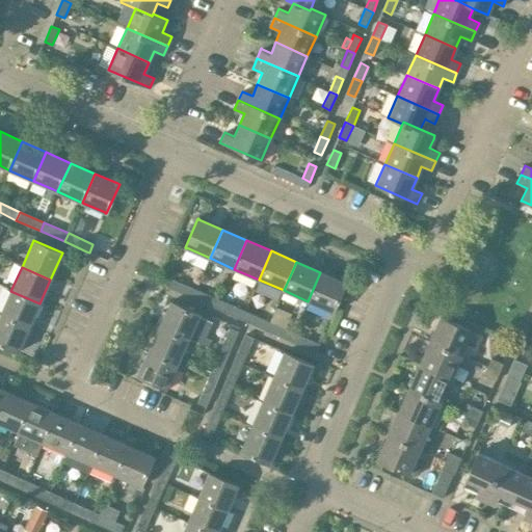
[(320,272),(308,301),(331,312),(333,313),(346,283),(345,283),(344,283),(320,272)]
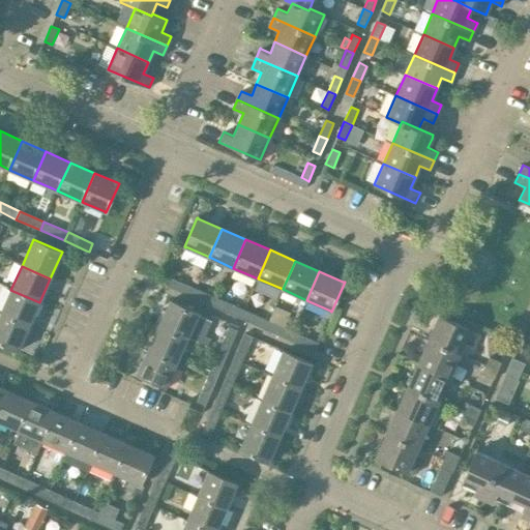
[(171,277),(167,286),(182,293),(186,294),(193,297),(197,289),(189,286),(186,285),(171,277)]
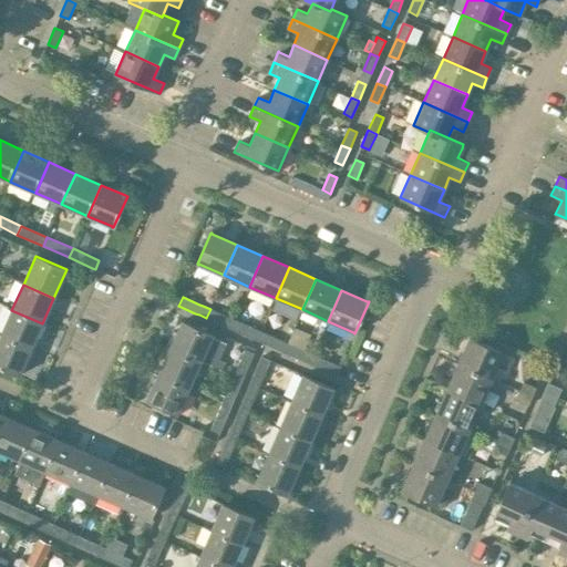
[(210,309),(206,318),(222,325),(225,327),(233,330),(236,321),(229,318),(225,316),(210,309)]
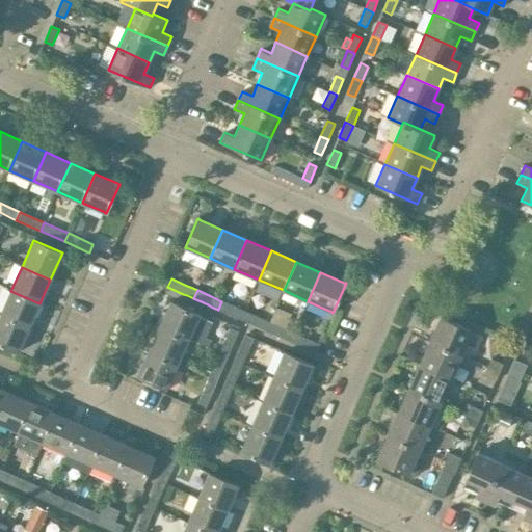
[(10,291),(0,315),(28,328),(40,303),(10,291)]
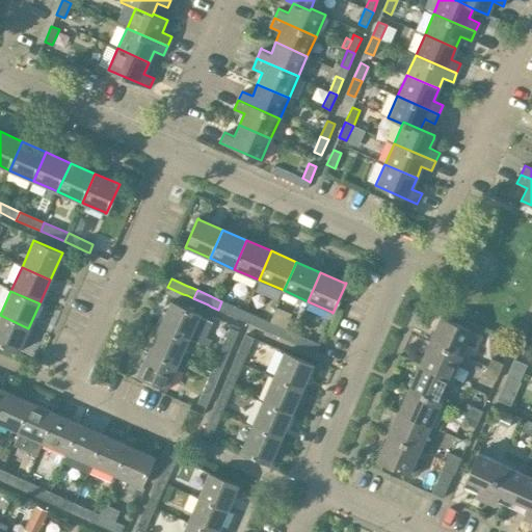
[(170,302),(159,326),(188,339),(198,316),(198,315),(200,315),(200,314),(170,301),(169,302),(170,302)]
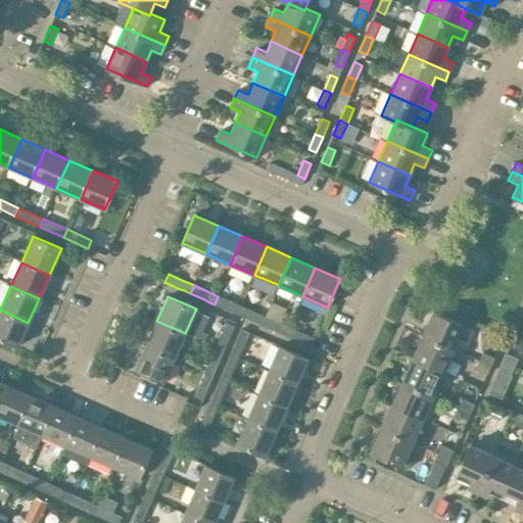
[(218,296),(215,304),(228,311),(232,312),(238,315),(242,306),(235,303),(232,302),(218,296)]
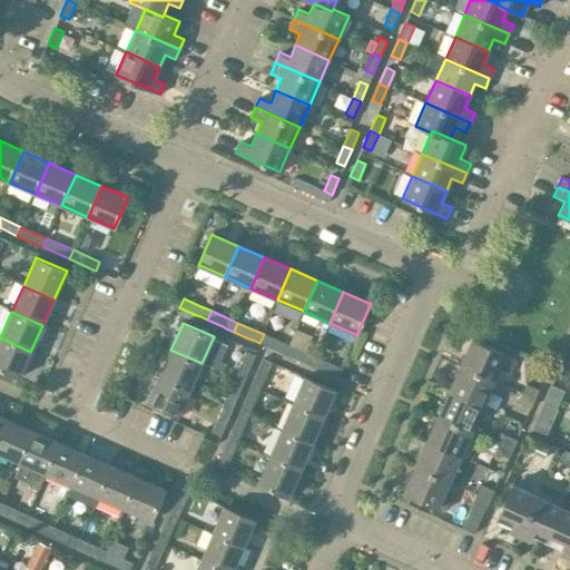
[(264,334),(259,343),(275,350),(278,352),(286,355),(291,346),(290,345),(283,343),(278,341),(264,334)]
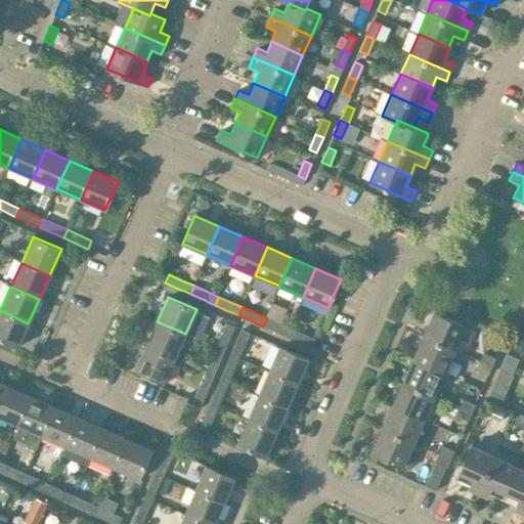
[(0,339),(17,347),(18,346),(27,326),(28,323),(0,310),(0,339)]
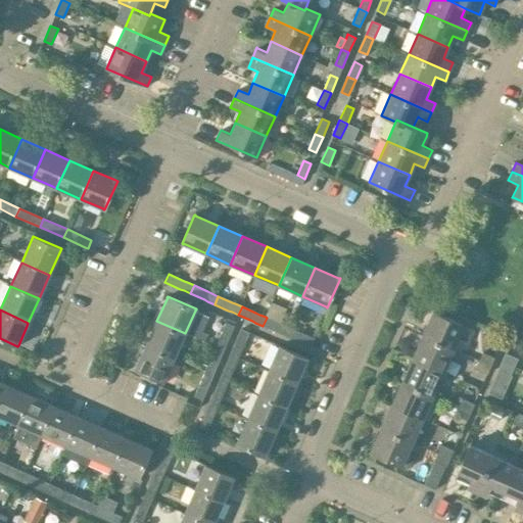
[(432,313),(422,335),(454,349),(464,326),(432,313)]
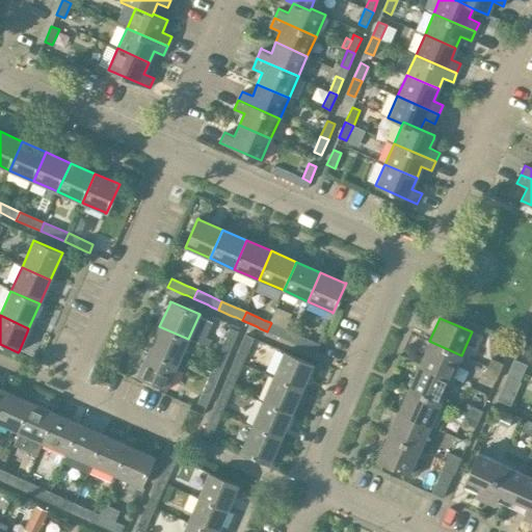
[(271,323),(267,331),(281,337),(285,339),(292,342),(295,334),(288,330),(285,328),(271,323)]
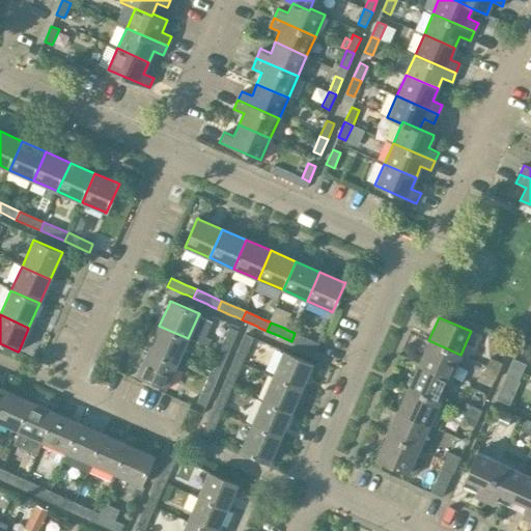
[(159,326),(148,351),(176,362),(188,338),(159,326)]
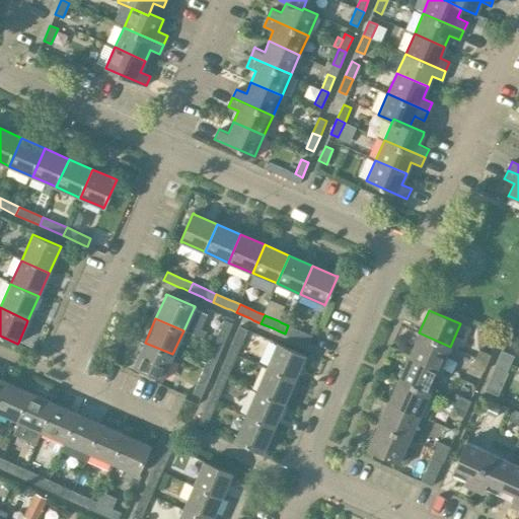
[(224,319),(213,345),(221,349),(232,323),(224,319)]
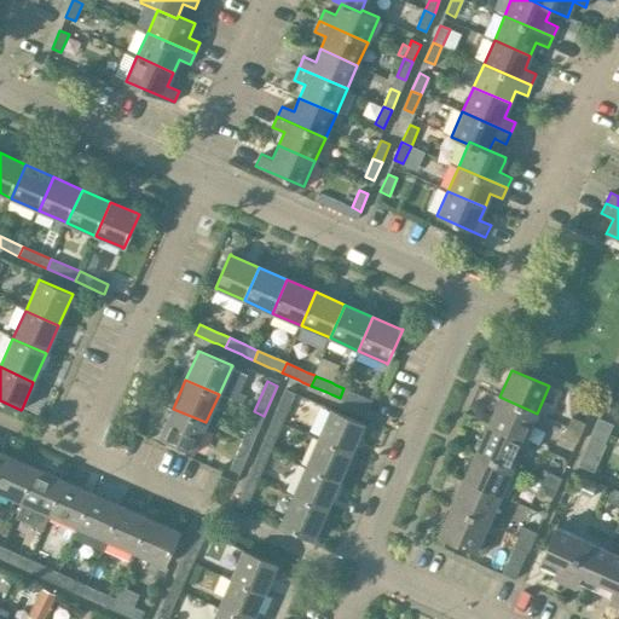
[(343,388),(340,398),(356,405),(360,408),(366,410),(371,400),(359,395),(343,388)]
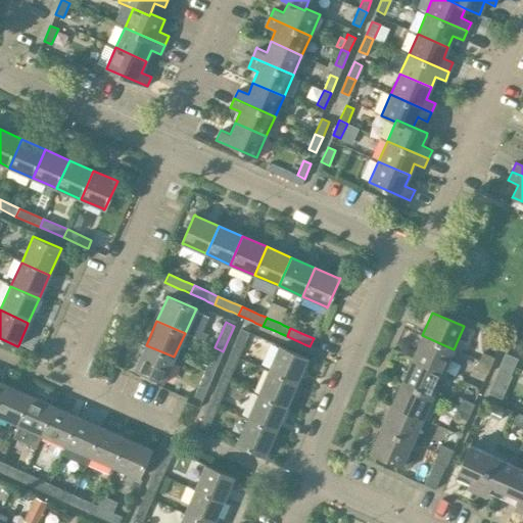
[(241,329),(230,354),(238,358),(249,332),(241,329)]
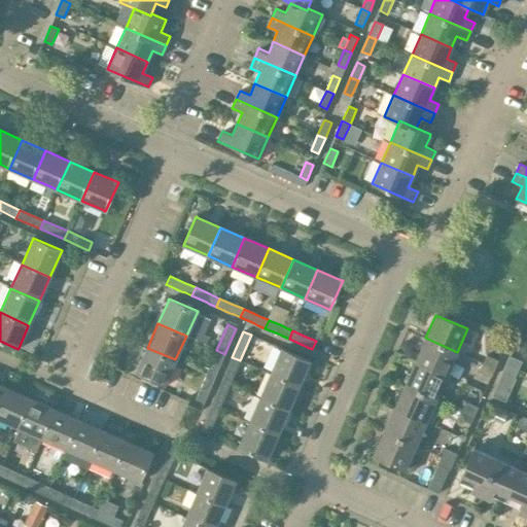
[(425,339),(415,361),(447,376),(454,358),(461,361),(464,355),(457,352),(425,338),(425,339)]
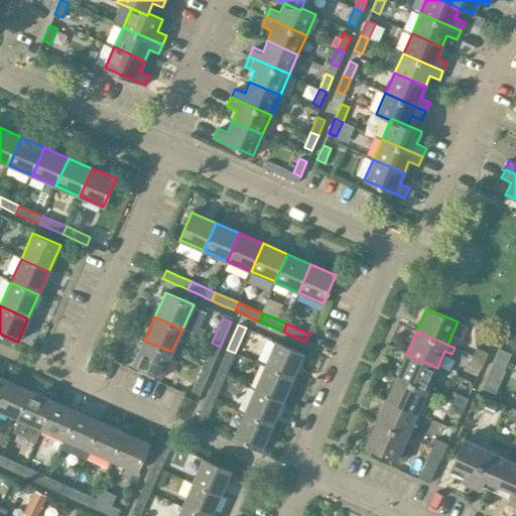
[(515,338),(510,336),(506,344),(514,347),(515,342),(515,338)]
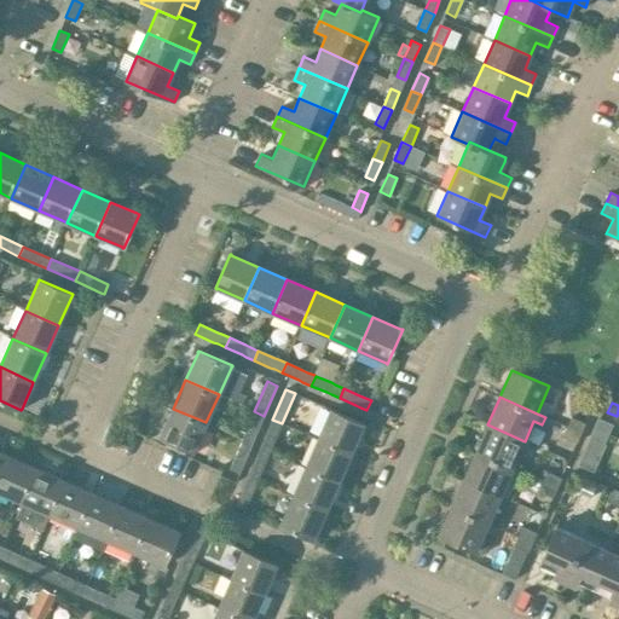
[(160,435),(160,437),(194,452),(195,451),(194,451),(206,422),(173,409),(161,435),(160,435)]
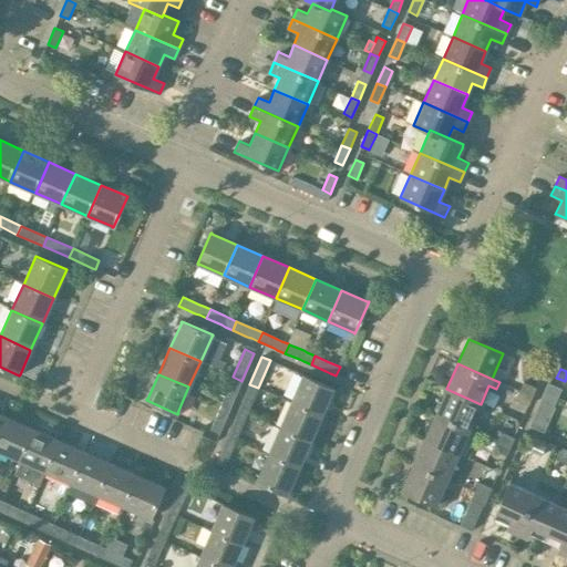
[(302,377),(290,402),(321,415),(332,391),(332,390),(333,390),(333,389),(302,374),(301,377),(302,377)]
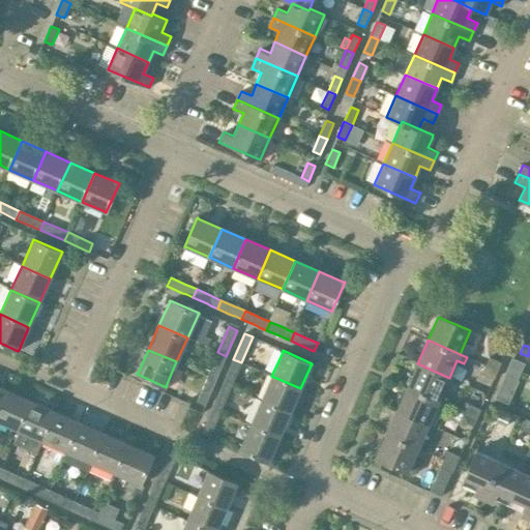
[(217,352),(207,377),(215,380),(226,356),(217,352)]
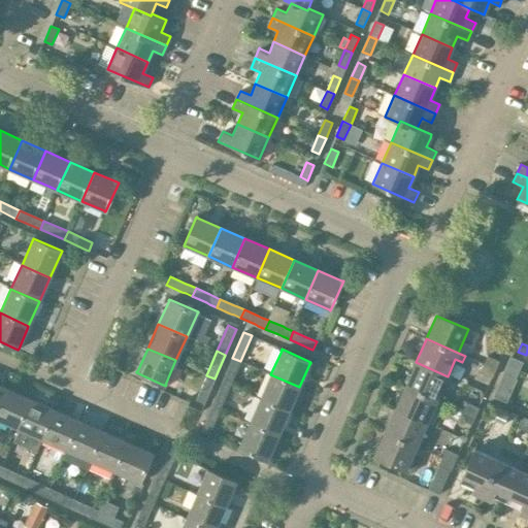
[(487,356),(483,364),(496,370),(499,361),(487,356)]
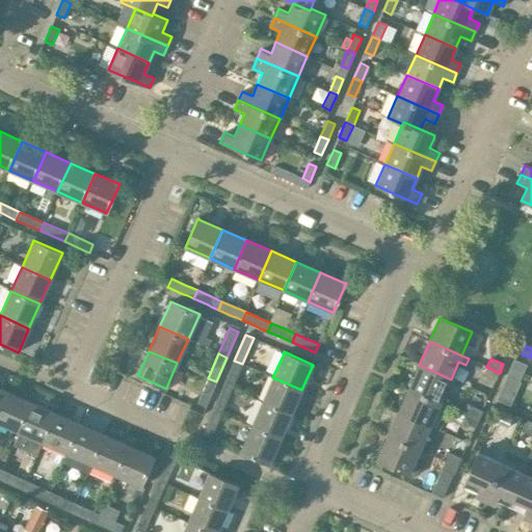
[(514,360),(510,368),(524,373),(527,365),(514,360)]
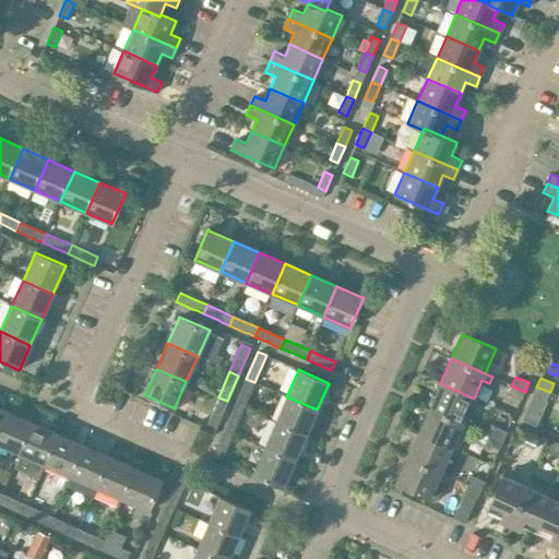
[(246,379),(235,404),(244,408),(254,382),(246,379)]
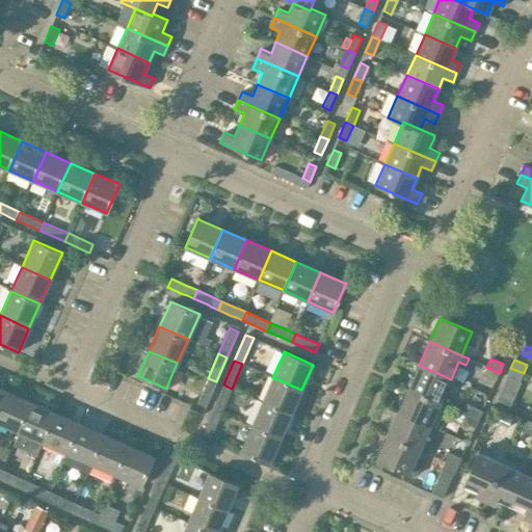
[(419,365),(408,389),(441,402),(451,379),(419,365)]
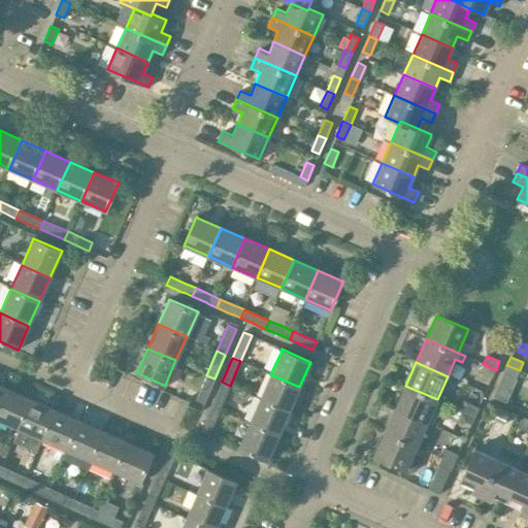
[(483,364),(480,372),(492,377),(496,370),(483,364)]
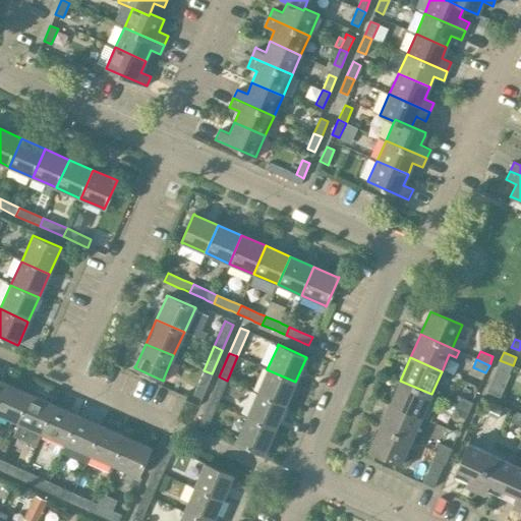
[(500,360),(496,368),(509,374),(513,365),(500,360)]
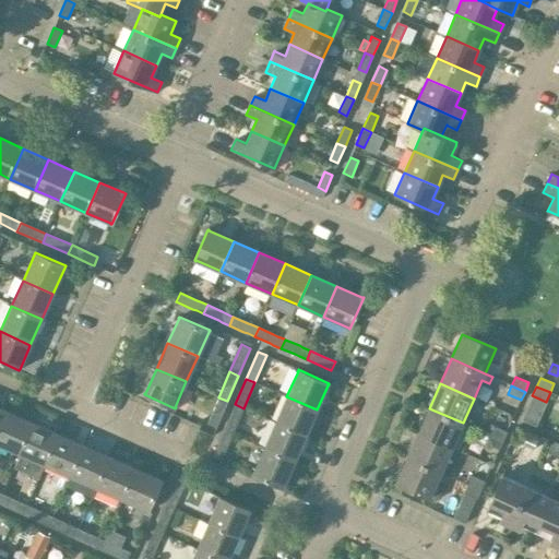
[(275,423),(306,436),(317,409),(286,396),(275,423)]
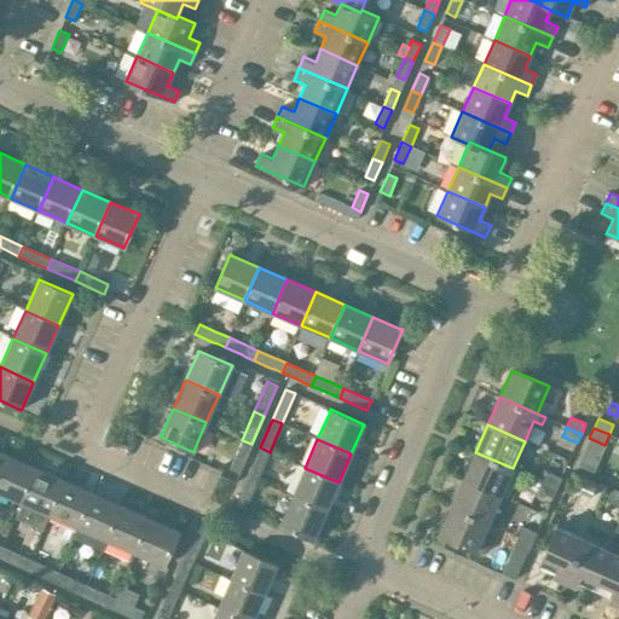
[(242,440),(230,469),(239,473),(252,444),(242,440)]
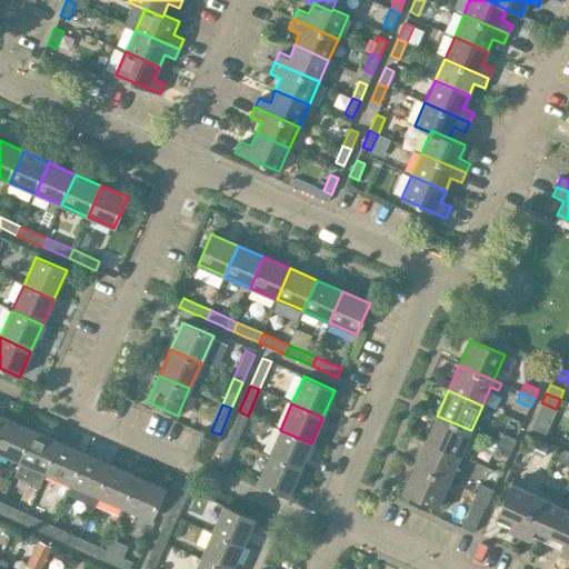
[(239,411),(228,437),(237,441),(248,416),(239,411)]
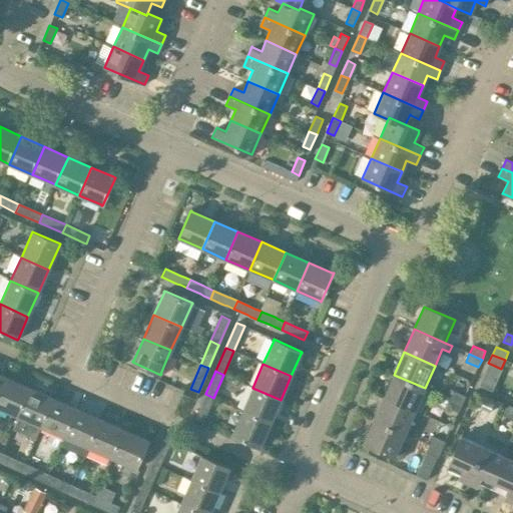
[(0,396),(8,379),(0,374),(0,396)]
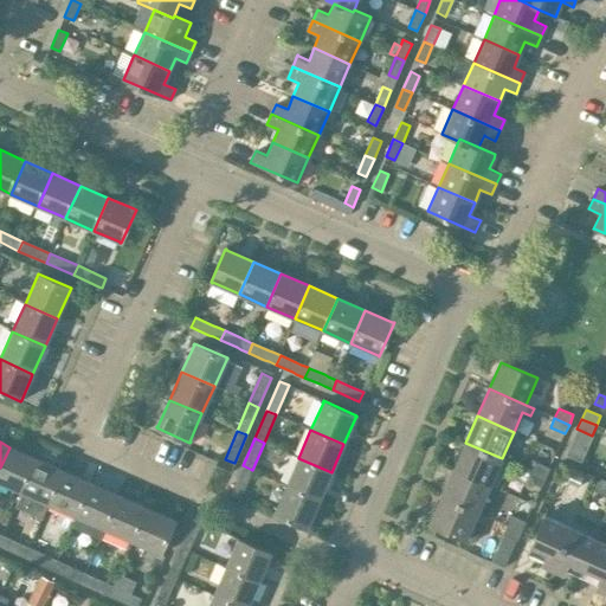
[(465,443),(453,470),(490,485),(502,458),(465,443)]
